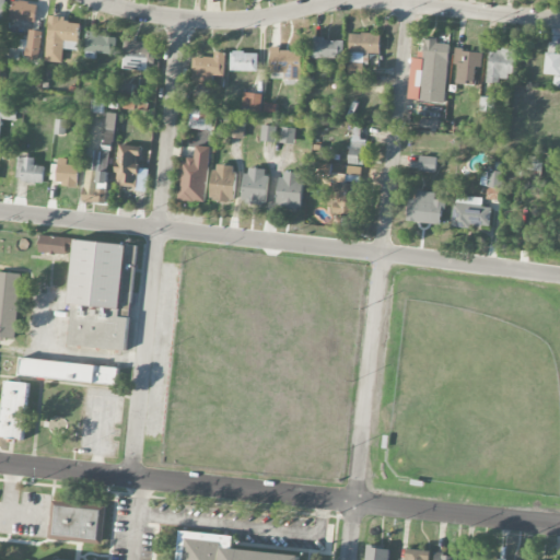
[(12,2),(11,20),(36,22),(37,4),(12,2)]
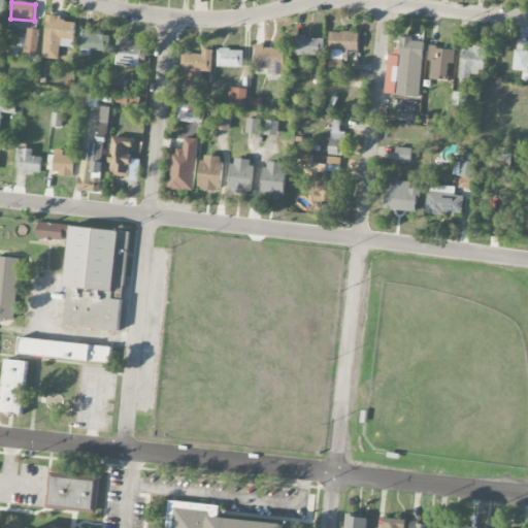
[(42,59),(58,60),(60,46),(73,47),(75,23),(61,22),(61,17),(46,15),(42,59)]
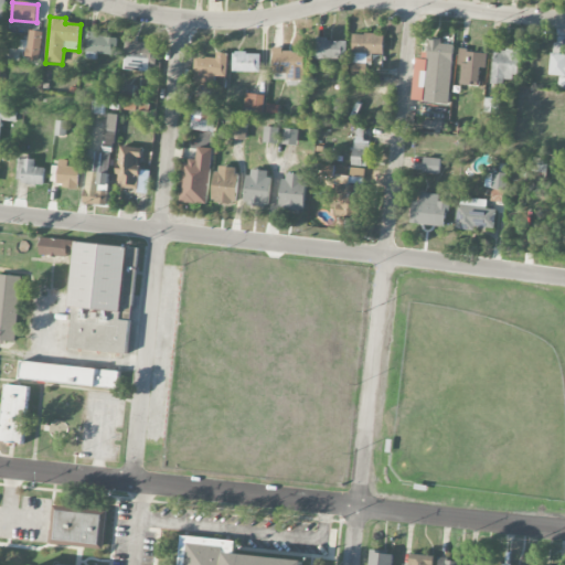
[(40,60),(43,32),(30,31),(27,59),(40,60)]
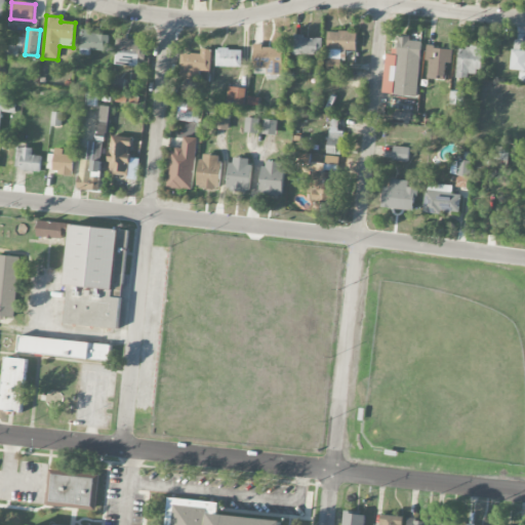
[(80,54),(89,55),(89,50),(108,51),(110,34),(81,32),(80,54)]
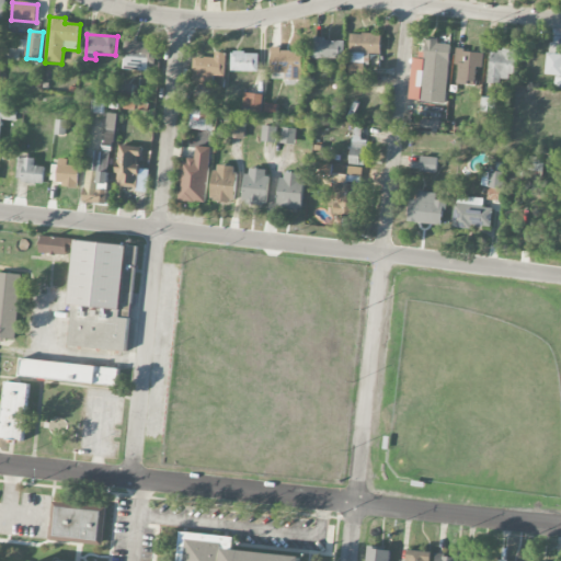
[(380,55),(381,35),(350,34),(348,75),(365,76),(365,55),(380,55)]
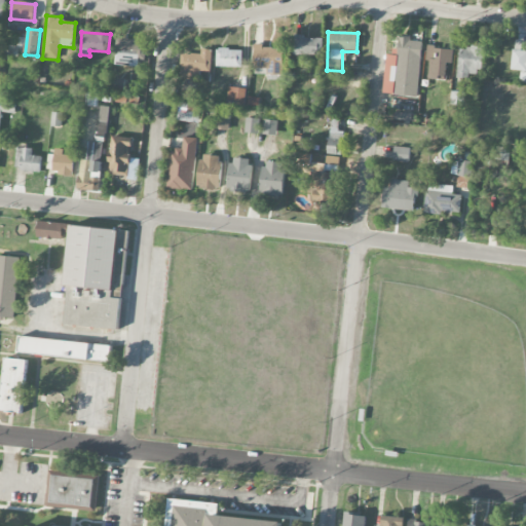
[(421,42),(411,41),(411,36),(399,35),(395,97),(418,98),(421,42)]
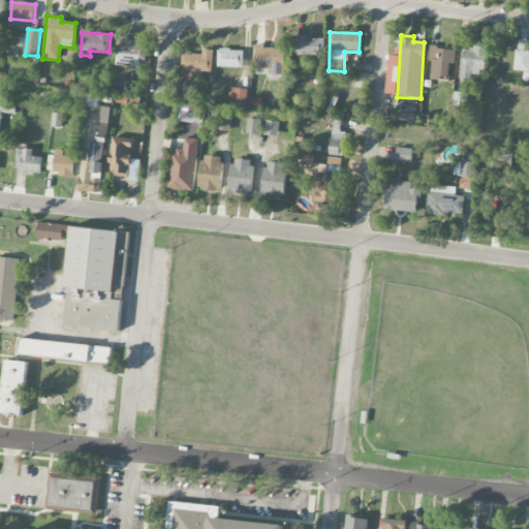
[(323,56),(323,37),(294,38),(294,56),(323,56)]
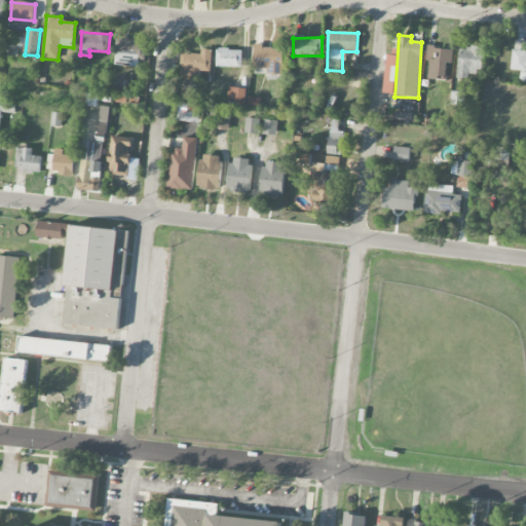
[(143,40),(116,40),(115,66),(142,67),(143,40)]
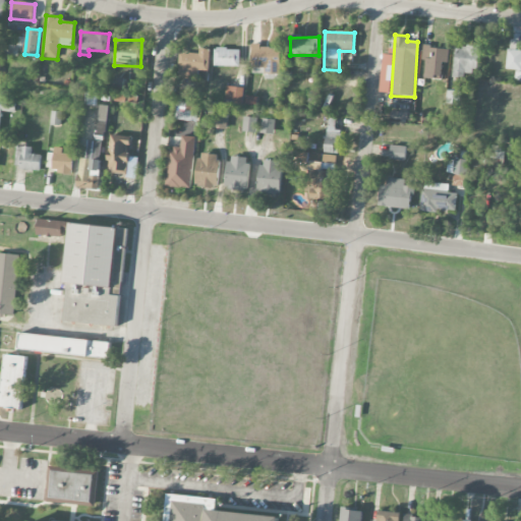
[(251,68),(265,68),(265,79),(280,79),(280,45),(252,45),(251,68)]
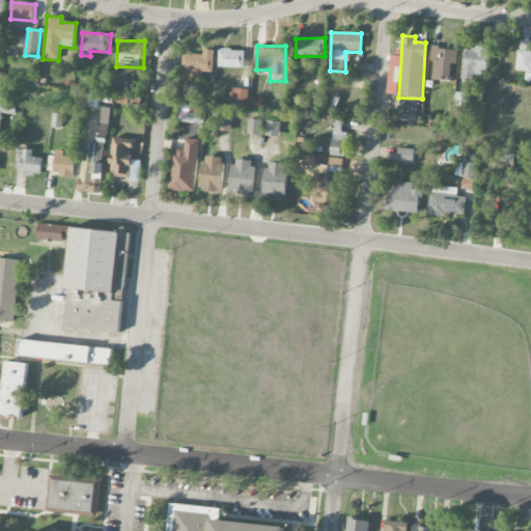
[(458,50),(432,48),(430,80),(450,81),(450,64),(457,64),(458,50)]
